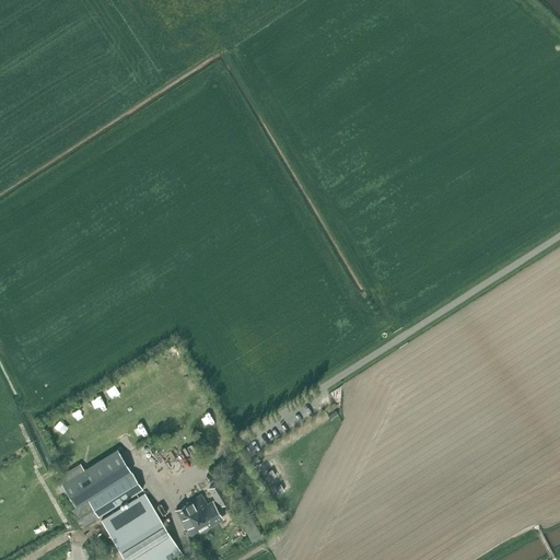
[(80,464),(53,480),(61,494),(67,491),(76,505),(131,470),(117,448),(83,469),(80,464)]
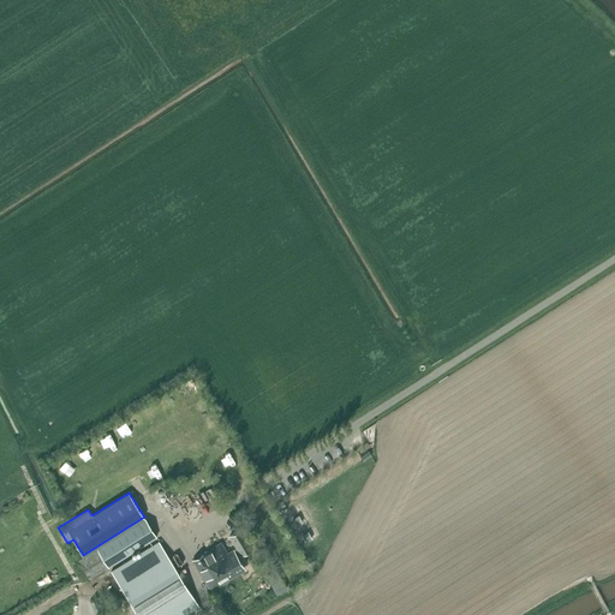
[(145,519),(99,548),(109,566),(156,537),(145,519)]
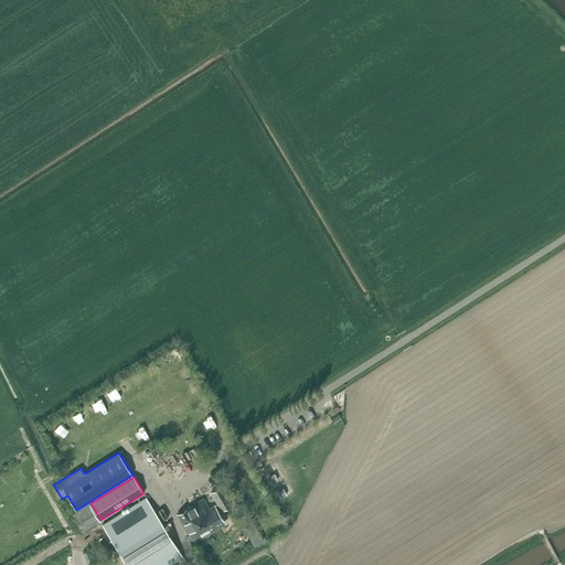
[(224,522),(217,512),(221,510),(233,503),(222,486),(211,492),(217,504),(206,510),(202,501),(178,516),(193,542),(217,528),(216,526),(224,522)]
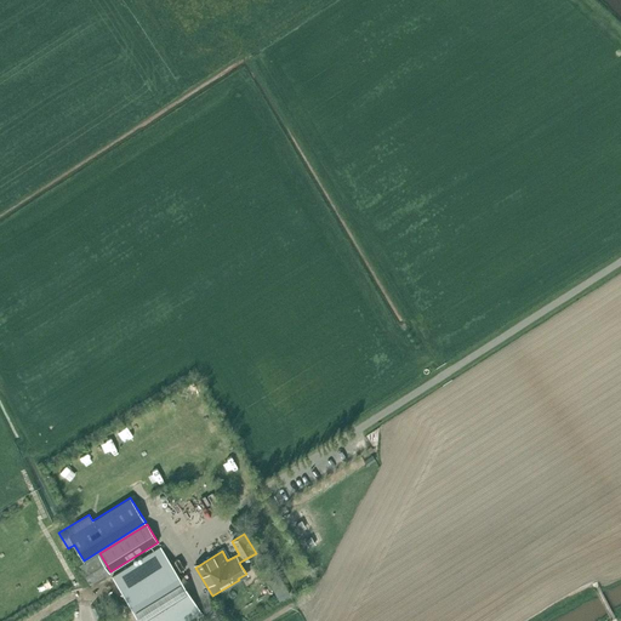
[(160,546),(113,576),(120,590),(169,560),(160,546)]
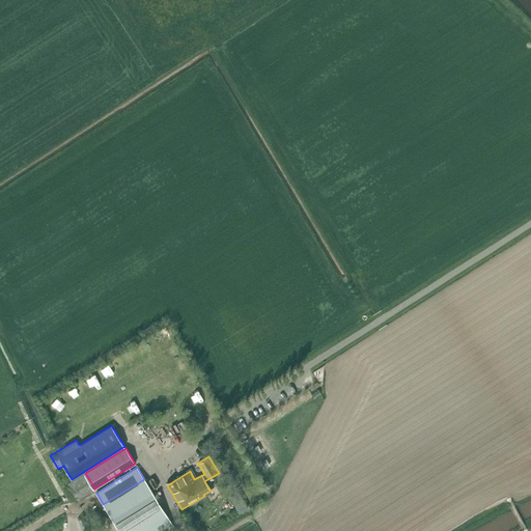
[(118,530),(158,530),(171,523),(144,479),(117,496),(103,505),(118,530)]
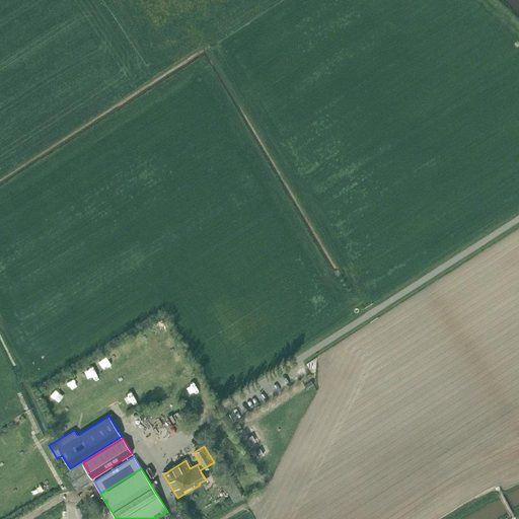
[(233,480),(225,485),(234,501),(242,497),(233,480)]
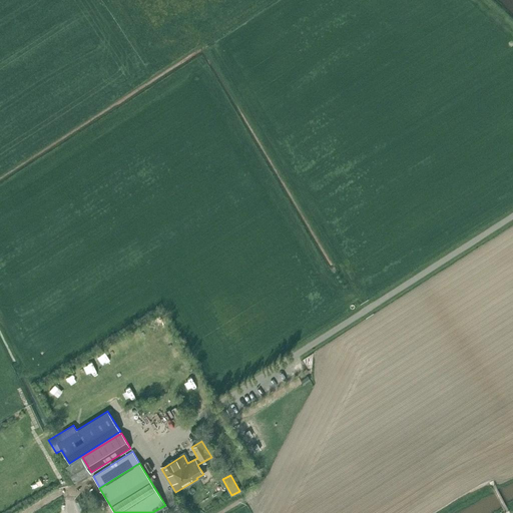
All buildings are outlined.
